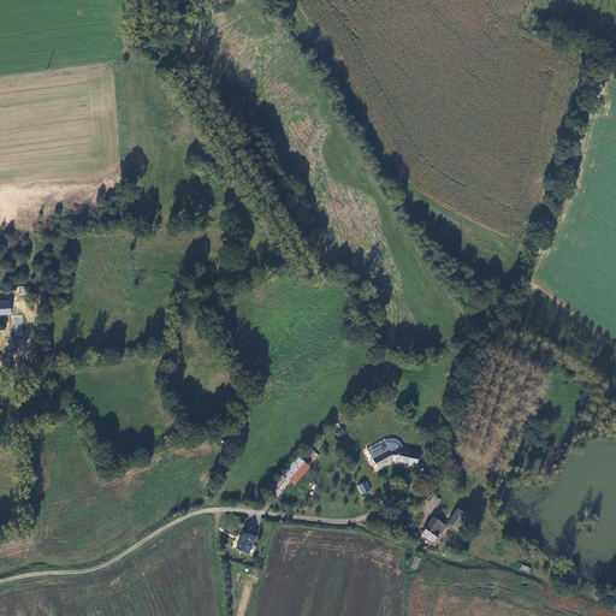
[(10,301),(0,301),(0,315),(11,315),(10,301)]
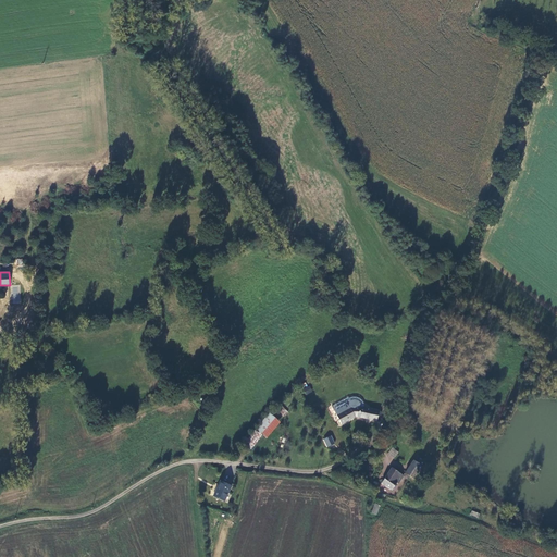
[(306,395),(312,392),(309,385),(302,388),(306,395)]
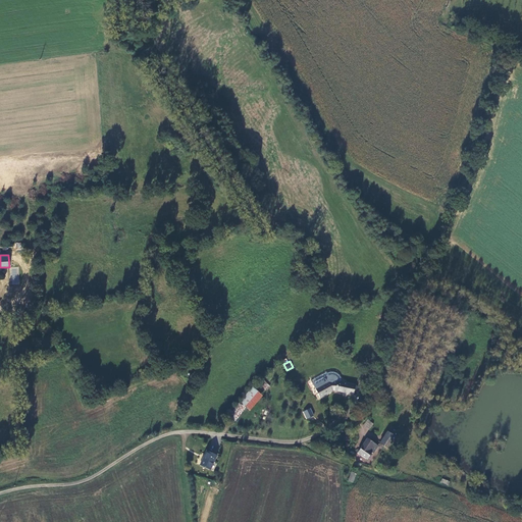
[(354,386),(345,383),(341,382),(341,381),(341,378),(338,376),(336,373),(333,372),(330,372),(326,373),(326,372),(310,380),(314,389),(319,398),(332,390),(352,396),(352,395),(354,386)]
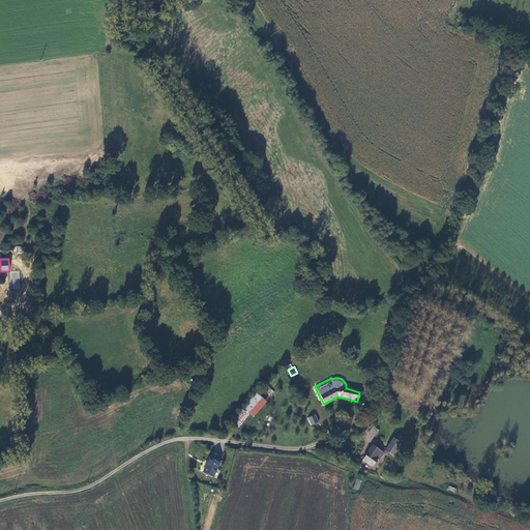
[(268,386),(264,390),(270,396),(274,391),(268,386)]
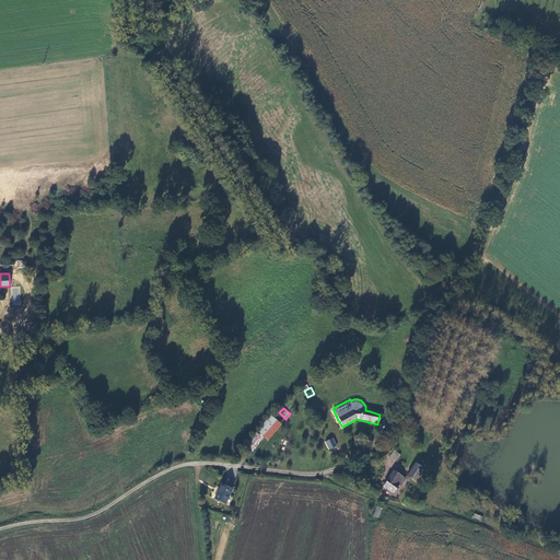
[(270,416),(258,430),(266,436),(269,439),(281,424),(270,416)]
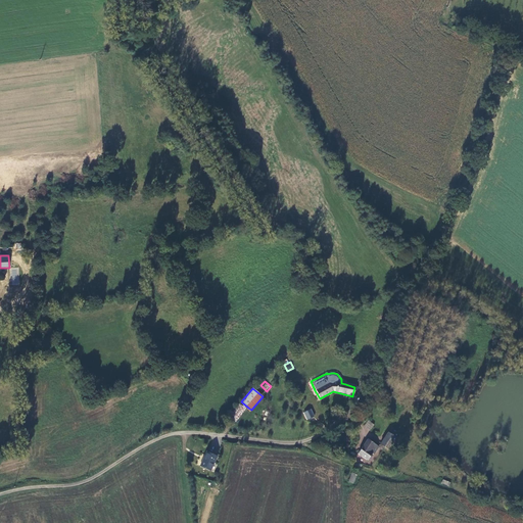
[(241,401),(228,418),(235,424),(248,408),(241,401)]
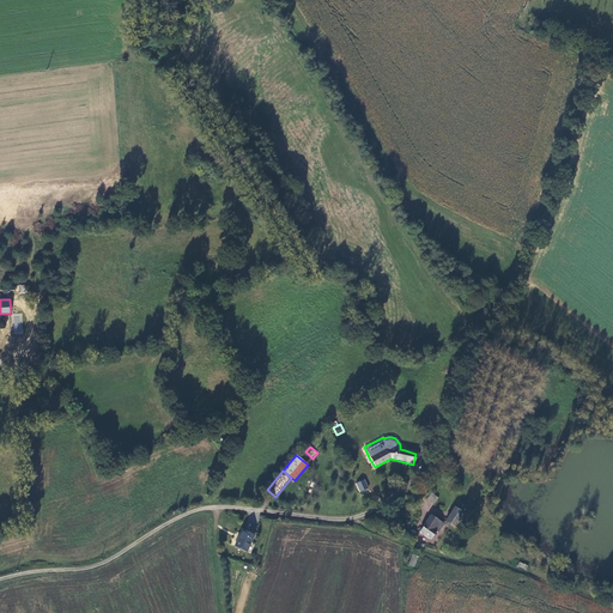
[(365,479),(356,483),(359,492),(369,489),(365,479)]
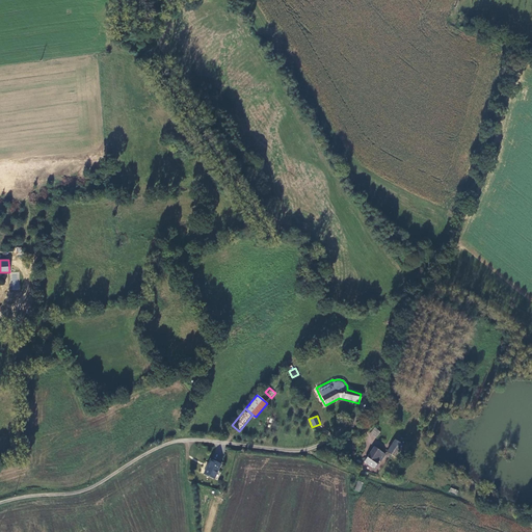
[(370,433),(376,437),(380,432),(374,428),(370,433)]
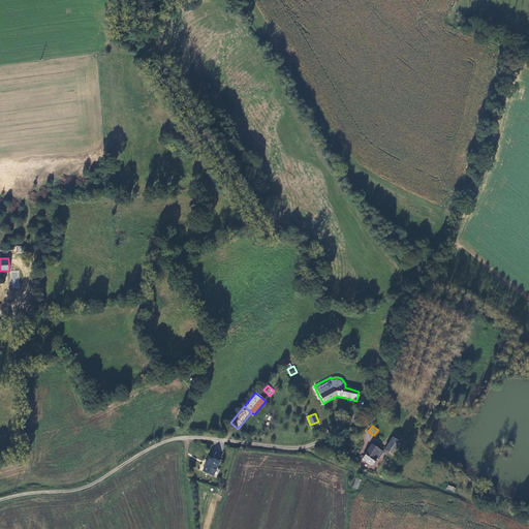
[(394,455),(401,443),(393,438),(385,449),(392,453),(394,455)]
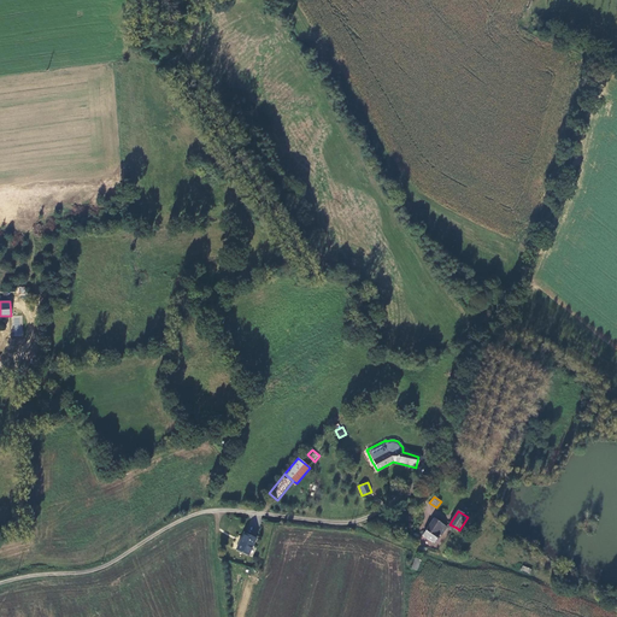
[(442,536),(447,528),(434,518),(422,535),(435,544),(440,535),(442,536)]
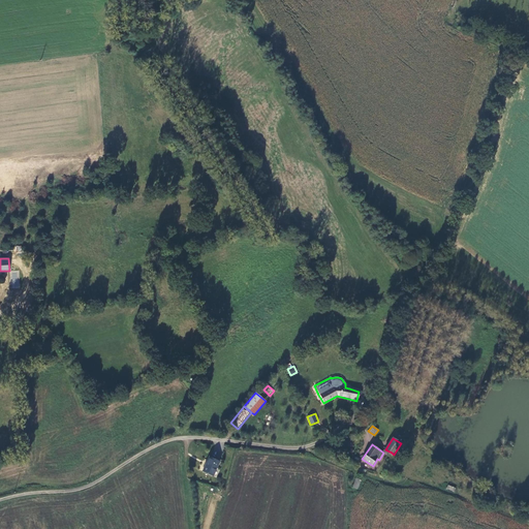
[(214,475),(220,461),(210,457),(204,471),(214,475)]
